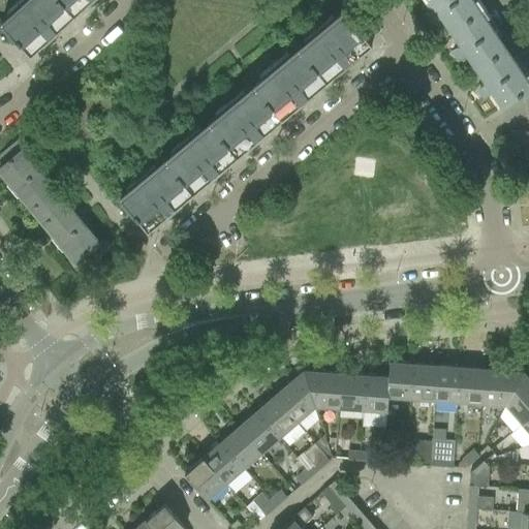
[(73,16),(58,0),(26,0),(0,23),(30,56),(73,16)]
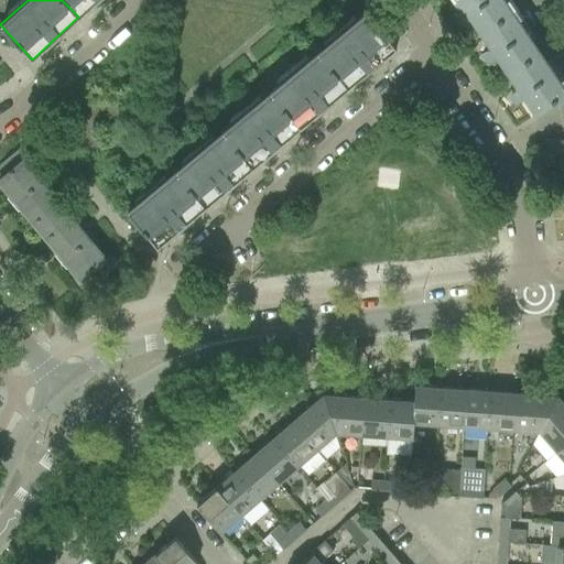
[(62,0),(78,17),(96,0),(62,0)]
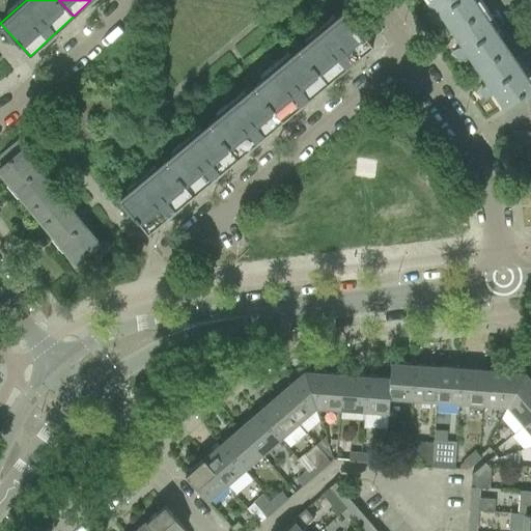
[(431,0),(438,7),(428,14),(434,22),(443,16),(453,30),(483,9),(480,6),(476,0),(431,0)]
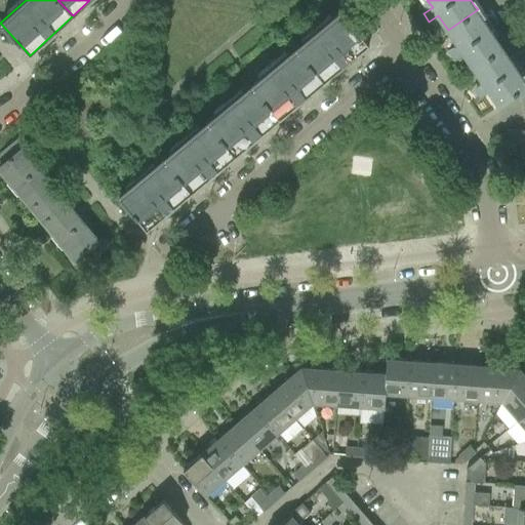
[(478,9),(448,30),(457,44),(448,50),(454,59),(463,52),(473,68),(502,47),(496,37),(490,28),(492,27),(487,19),(485,21),(478,9)]
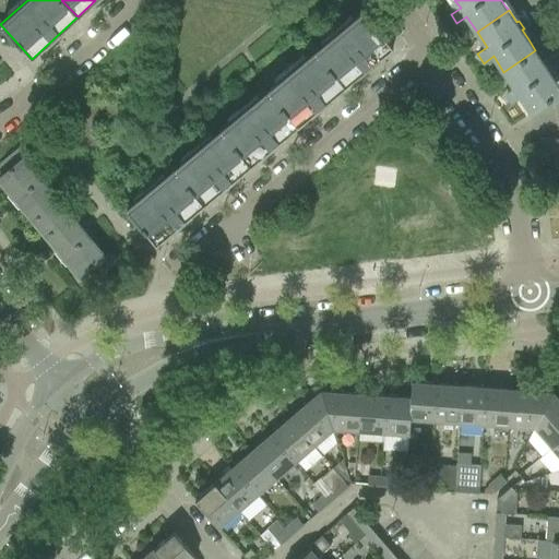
[(364,11),(317,51),(345,85),(392,46),(364,11)]
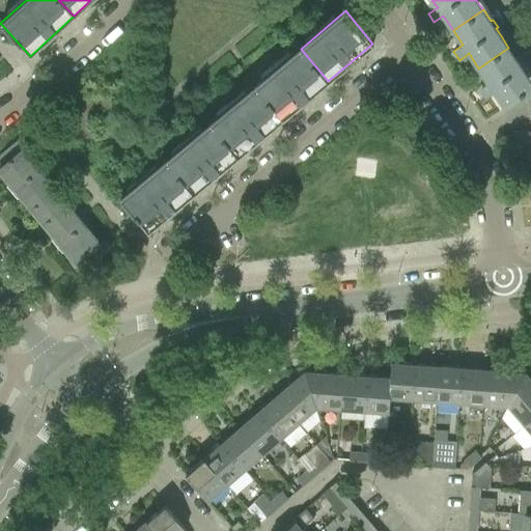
[(508,48),(478,68),(488,83),(479,89),(484,98),(494,91),(505,107),(506,106),(506,105),(530,88),(530,84),(526,76),(529,74),(519,57),(515,58),(508,48)]
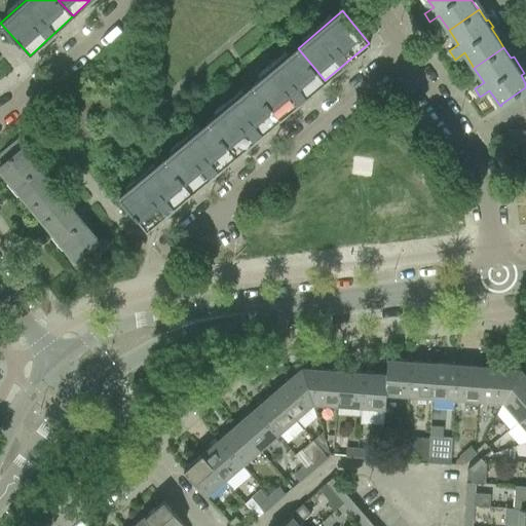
[(298,48),(253,85),(280,118),(325,80),(298,48)]
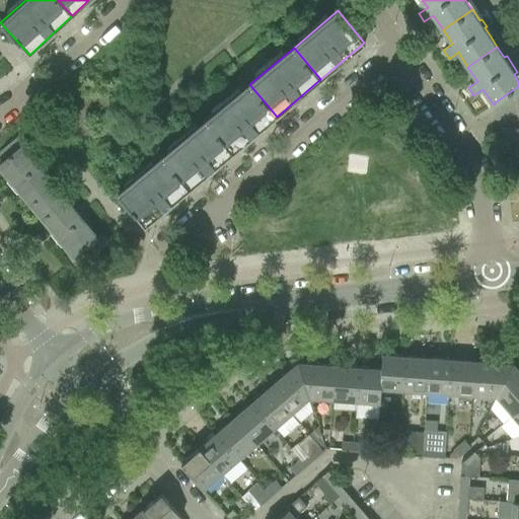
[(249,84),(206,121),(232,153),(277,117),(249,84)]
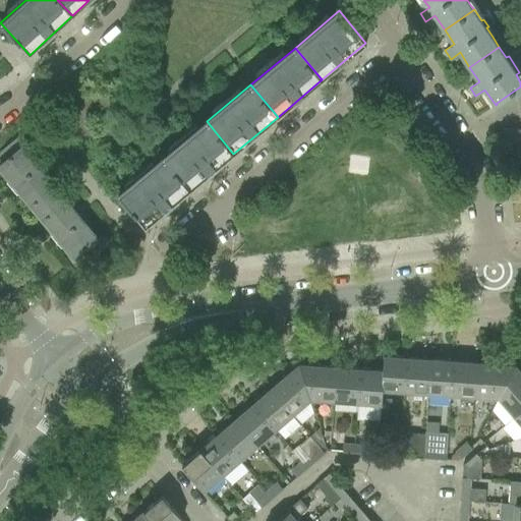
[(207,121),(163,158),(189,190),(233,154),(207,121)]
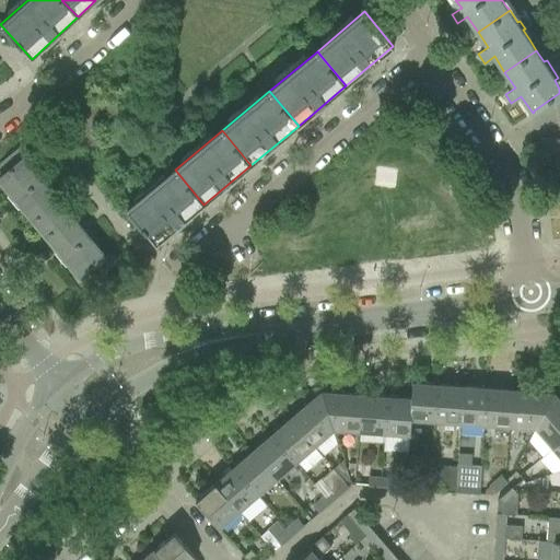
[(0,182),(39,229),(63,208),(22,160),(28,154),(22,147),(0,164),(0,182)]
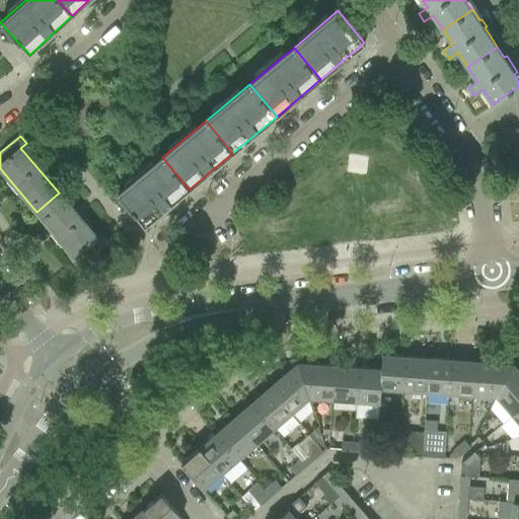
[(189,190),(162,157),(118,194),(145,226),(189,190)]
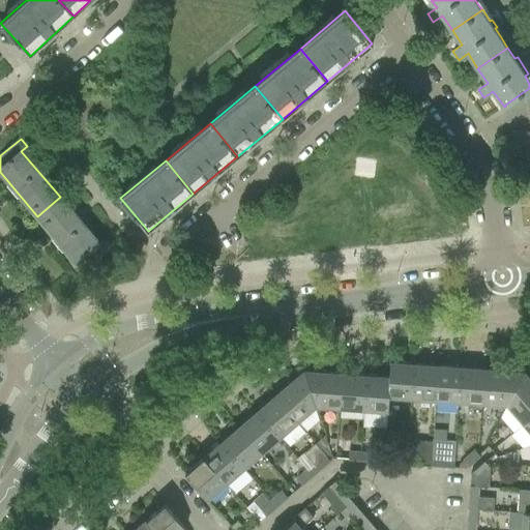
[(422,171),(417,176),(436,194),(441,187),(443,185),(424,168),(422,171)]
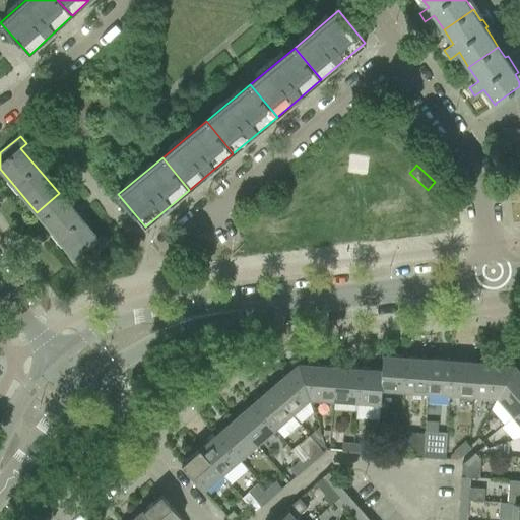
[(59,193),(37,212),(75,258),(74,259),(80,266),(110,242),(104,235),(99,239),(59,193)]
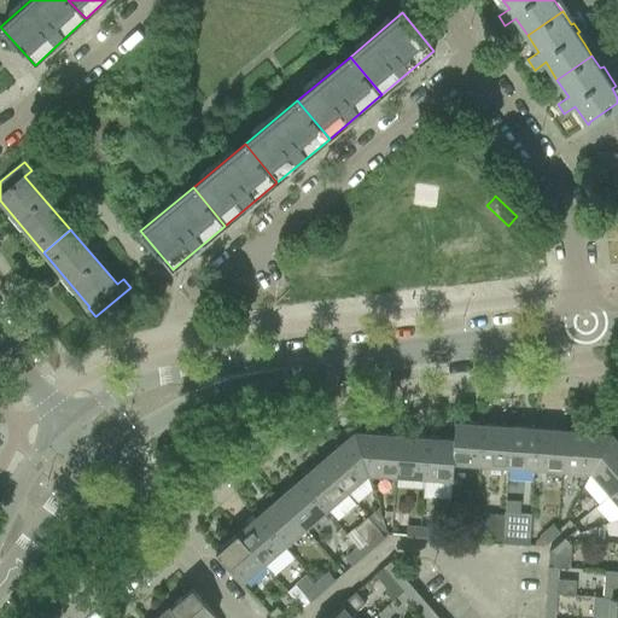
[(453,464),(479,465),(483,425),(454,423),(453,439),(454,439),(453,464)]
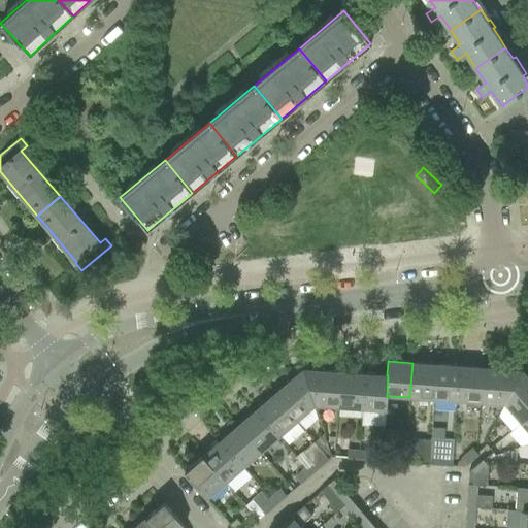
[(409,397),(433,399),(435,365),(413,363),(409,397)]
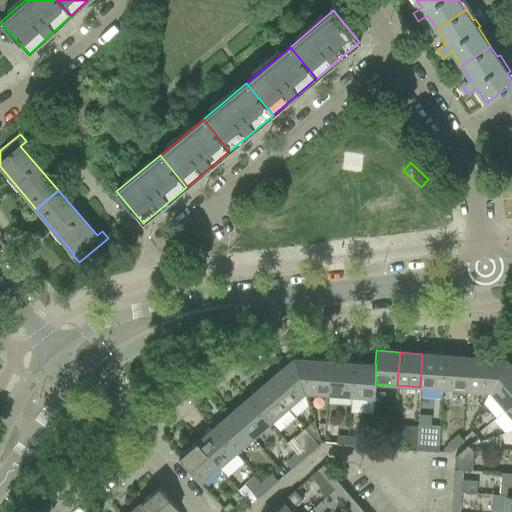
[(420,387),(443,388),(445,355),(422,354),(420,387)]
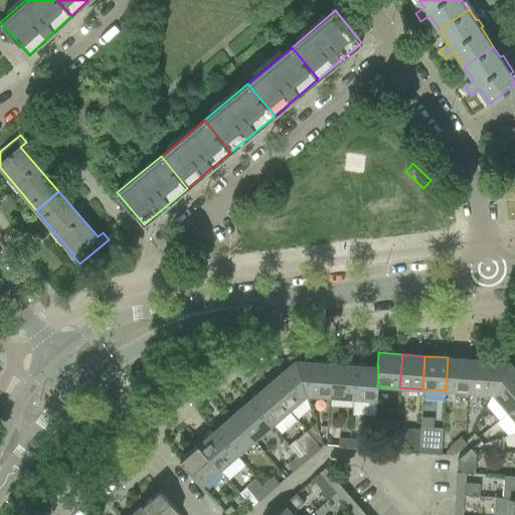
[(446,390),(468,392),(471,359),(448,357),(446,390)]
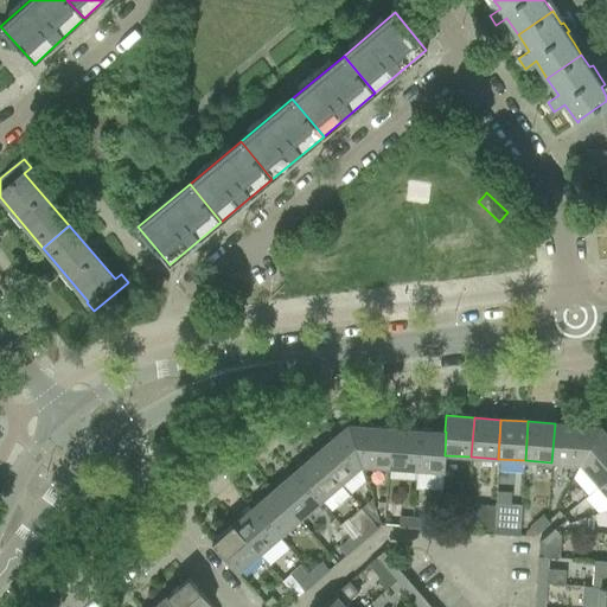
[(551,462),(580,465),(599,427),(599,426),(555,423),(551,462)]
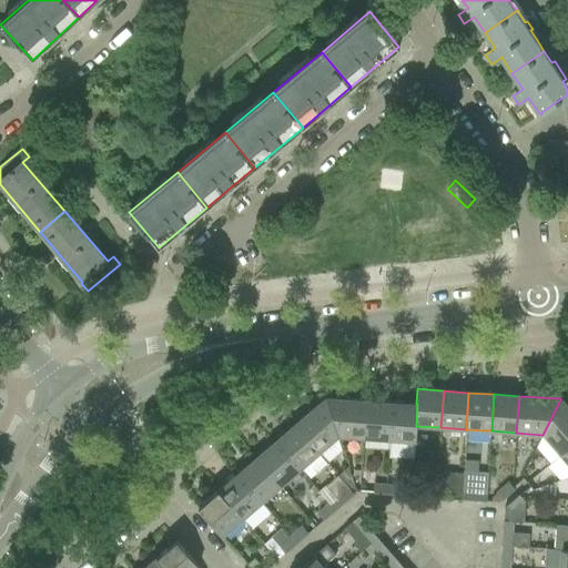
[(342,450),(337,436),(325,398),(325,397),(294,424),(327,463),(342,450)]
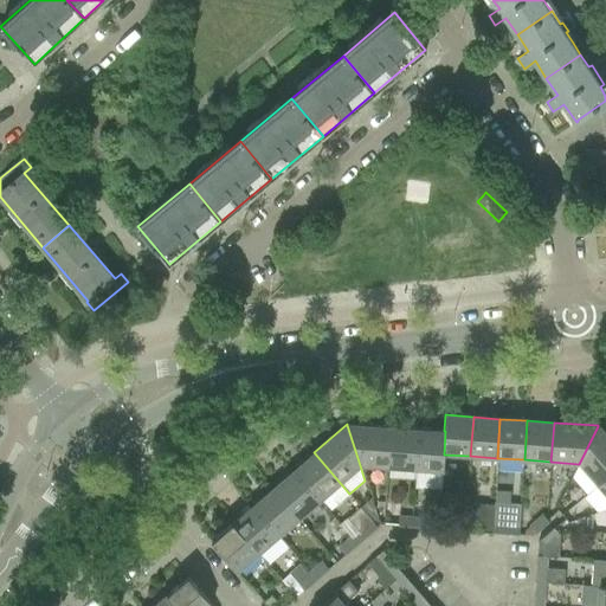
[(360,465),(388,466),(391,427),(347,425),(360,465)]
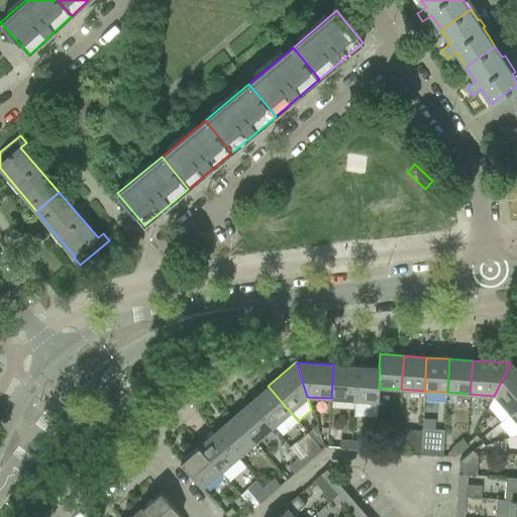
[(494,396),(488,408),(500,422),(509,414),(516,406),(516,371),(510,364),(494,396)]
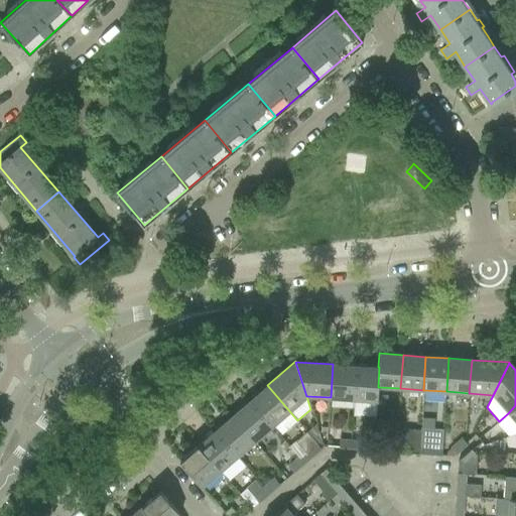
[(331,397),(353,399),(356,366),(333,364),(331,397)]
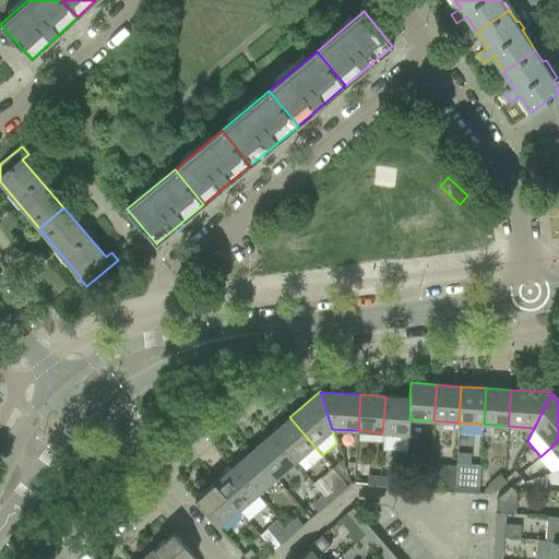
[(382,432),(381,450),(406,452),(408,435),(408,432),(409,419),(411,397),(409,397),(385,396),(382,432)]
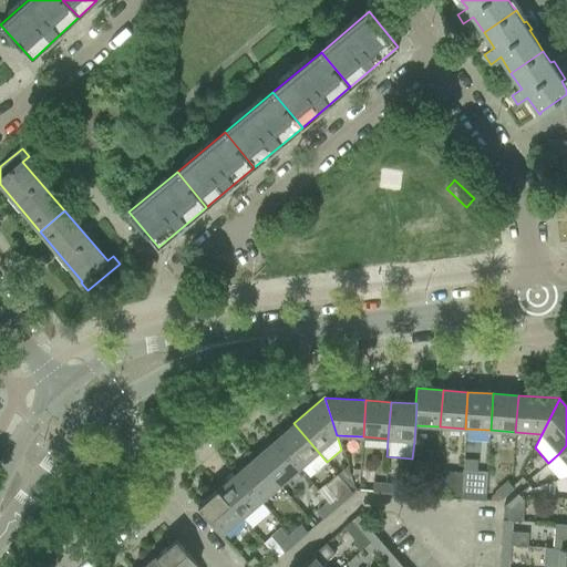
[(307,478),(327,462),(294,423),(275,440),(298,468),(307,478)]
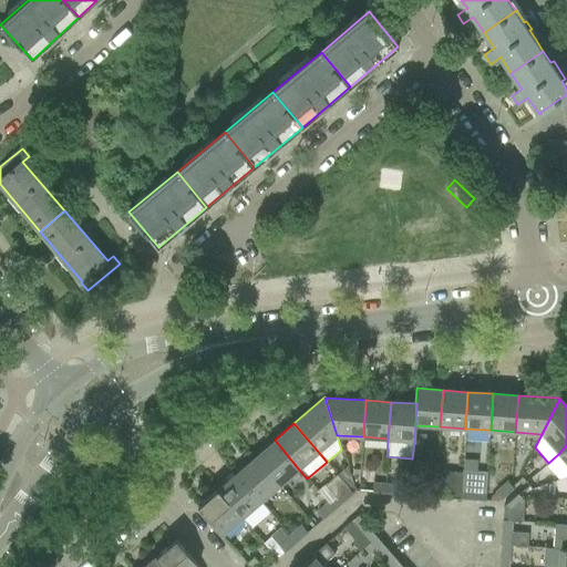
[(279,485),(298,468),(275,440),(255,456),(279,485)]
